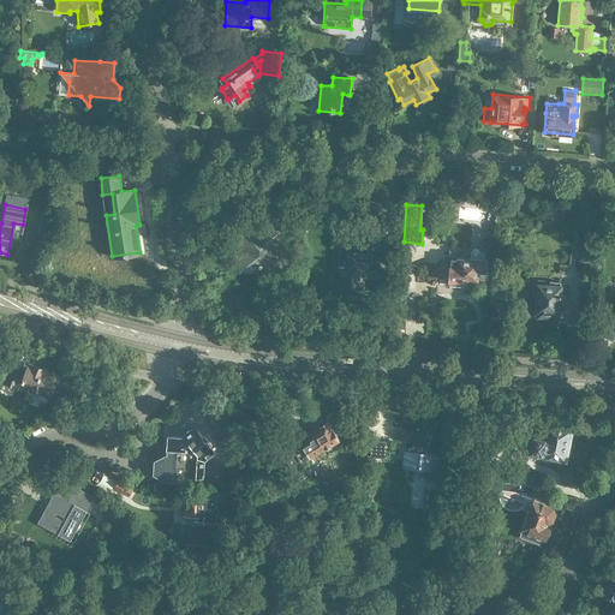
[(260,273),(269,273),(275,274),(279,232),(270,232),(272,219),(244,216),(240,264),(242,264),(258,266),(261,267),(260,273)]
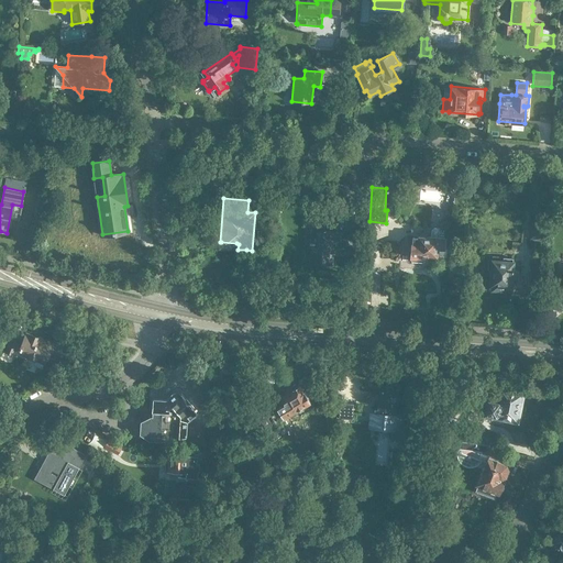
[(529,239),(542,240),(543,229),(543,225),(531,224),(529,239)]
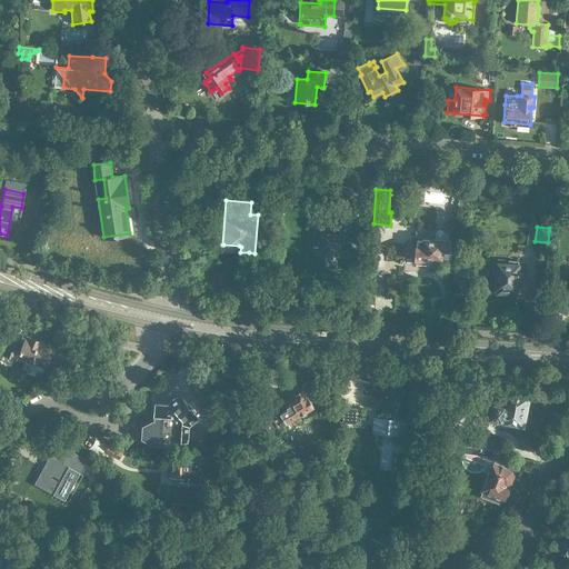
[(337,257),(343,258),(346,235),(316,232),(313,265),(336,266),(337,257)]
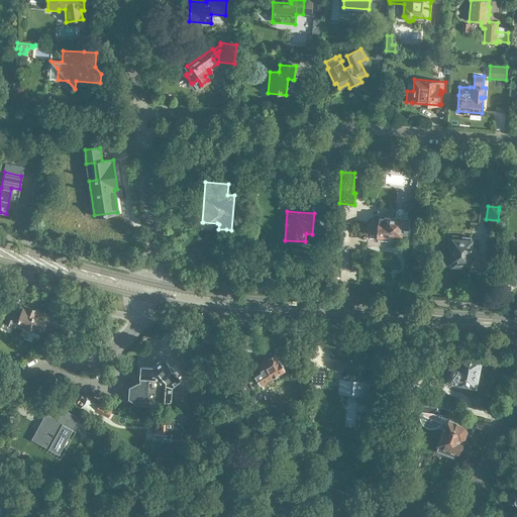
[(407,218),(391,217),(391,216),(390,214),(386,214),(383,216),(383,219),(379,218),(378,239),(389,240),(390,234),(402,235),(402,228),(407,229),(407,218)]
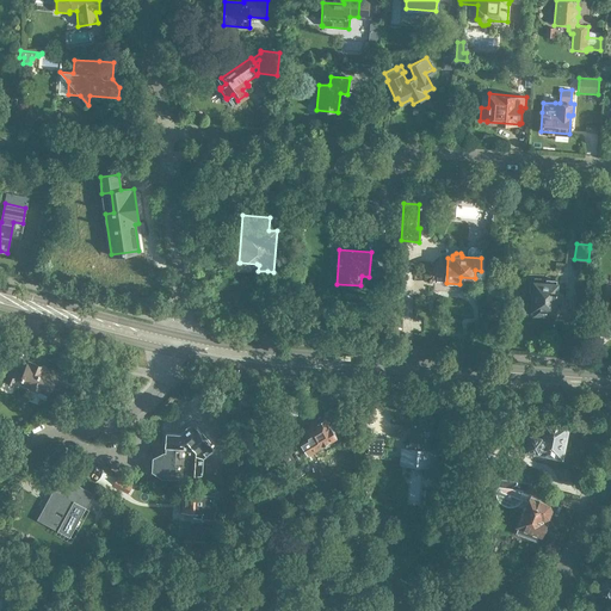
[(530,283),(529,304),(526,304),(526,313),(544,314),(545,310),(547,312),(547,310),(555,312),(556,300),(557,300),(559,283),(556,283),(556,281),(545,281),(545,279),(535,278),(535,282),(534,282),(534,283),(530,283)]
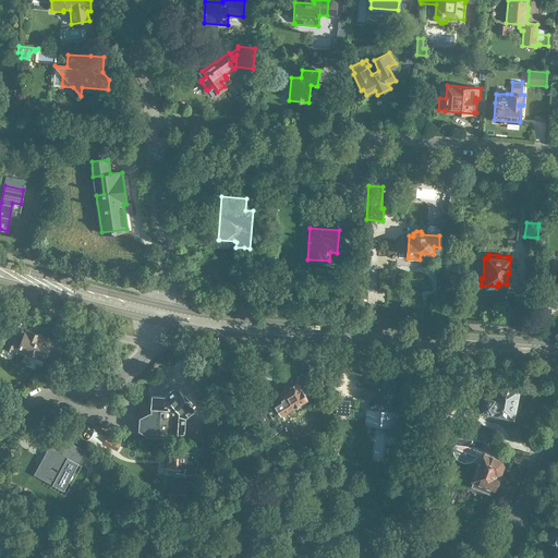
[(35,359),(34,362),(43,366),(51,343),(50,343),(51,340),(38,335),(39,335),(31,331),(31,332),(25,331),(22,341),(17,340),(17,339),(11,336),(5,349),(13,352),(15,347),(17,348),(17,350),(26,354),(35,359)]
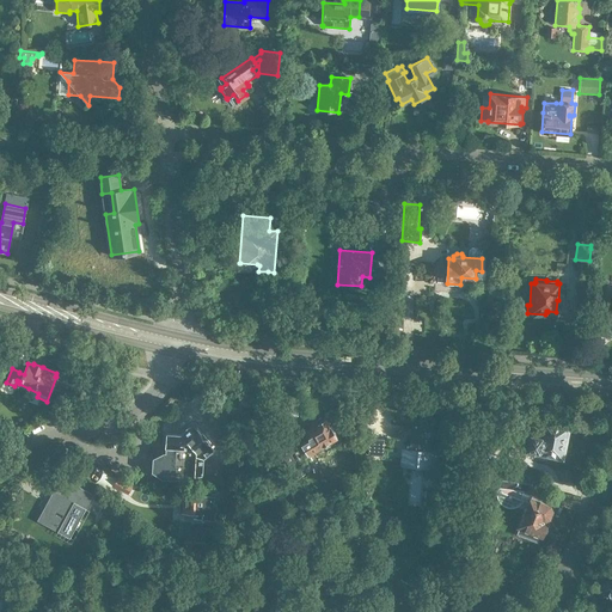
[(311,427),(305,430),(304,428),(283,440),(292,454),(304,447),(308,456),(324,447),(323,446),(338,436),(331,427),(330,427),(325,418),(318,422),(317,420),(310,424),(311,427)]
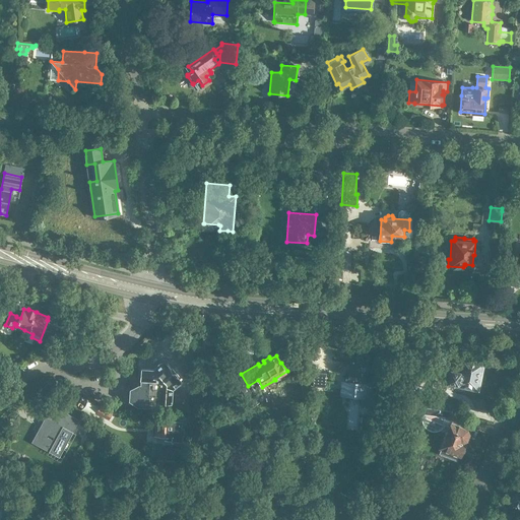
[(362,406),(372,407),(374,383),(367,382),(367,378),(365,378),(366,361),(362,361),(362,358),(360,358),(359,356),(355,355),(354,356),(352,356),(351,368),(349,368),(348,372),(345,371),(345,378),(345,381),(342,381),(341,393),(363,394),(362,406)]
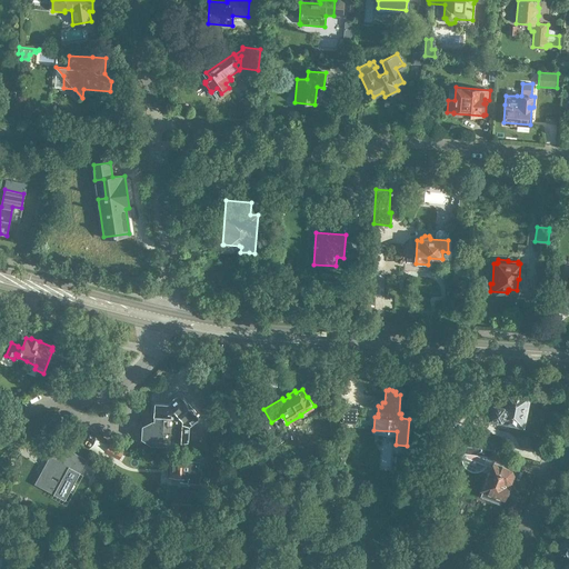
[(500,420),(522,426),(529,397),(507,392),(505,403),(500,402),(500,406),(495,405),(496,401),(491,400),(488,415),(492,416),(491,418),(501,419),(500,420)]
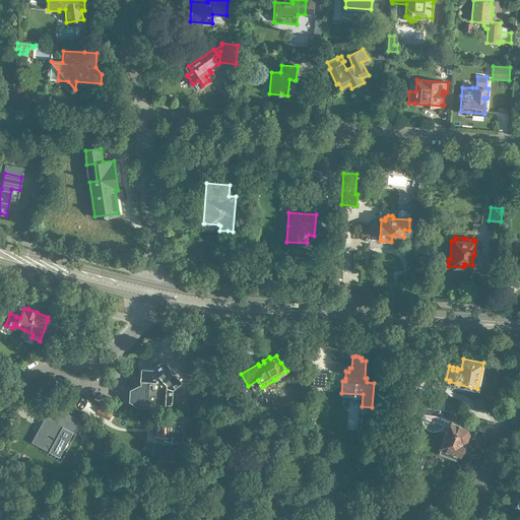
[(140,388),(133,391),(133,398),(139,402),(147,403),(154,401),(172,402),(173,387),(181,381),(178,378),(180,377),(168,363),(166,365),(164,362),(163,363),(160,363),(156,367),(156,368),(155,369),(141,368),(140,388)]
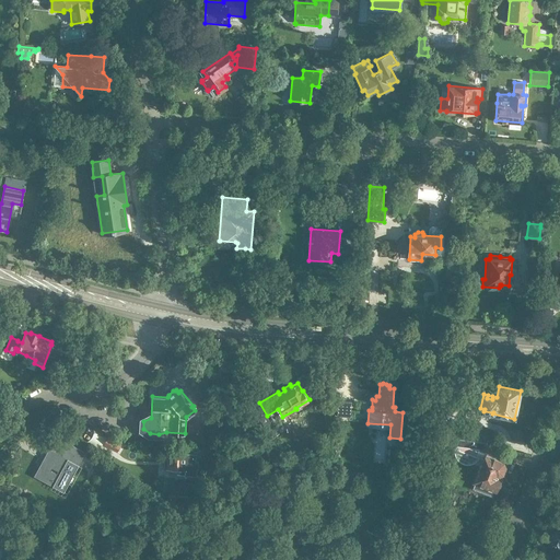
[(98,446),(106,438),(96,430),(89,439),(98,446)]
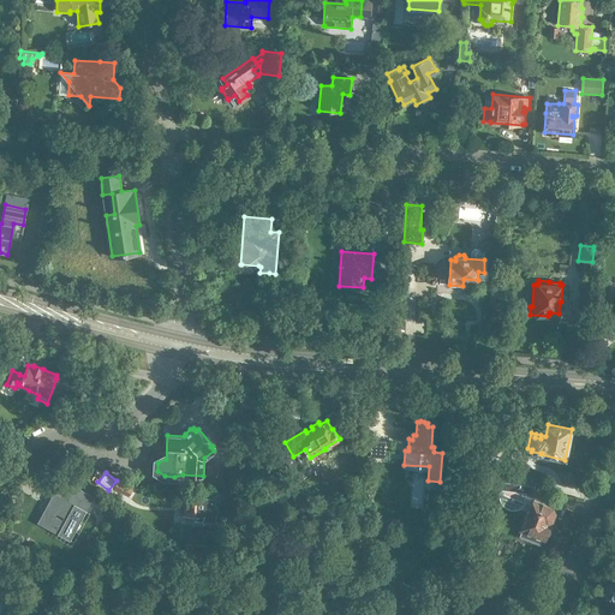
[(542,479),(530,478),(501,475),(499,487),(539,491),(542,479)]
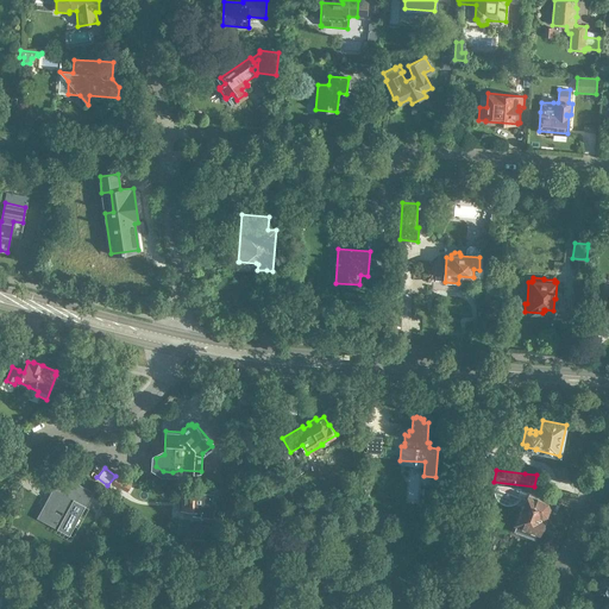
[(112,484),(127,493),(132,483),(117,475),(112,484)]
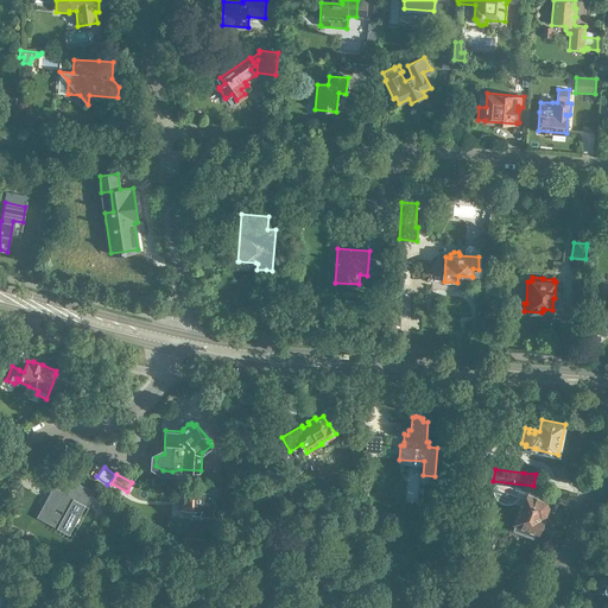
[(536,531),(538,532),(544,518),(543,518),(548,505),(546,501),(520,492),(521,487),(496,485),(495,485),(494,487),(494,489),(495,493),(496,495),(498,498),(499,500),(501,501),(504,502),(506,504),(510,504),(512,504),(514,502),(515,501),(521,504),(520,505),(520,506),(521,507),(523,508),(521,510),(520,510),(514,523),(515,523),(513,531),(533,538),(536,531)]
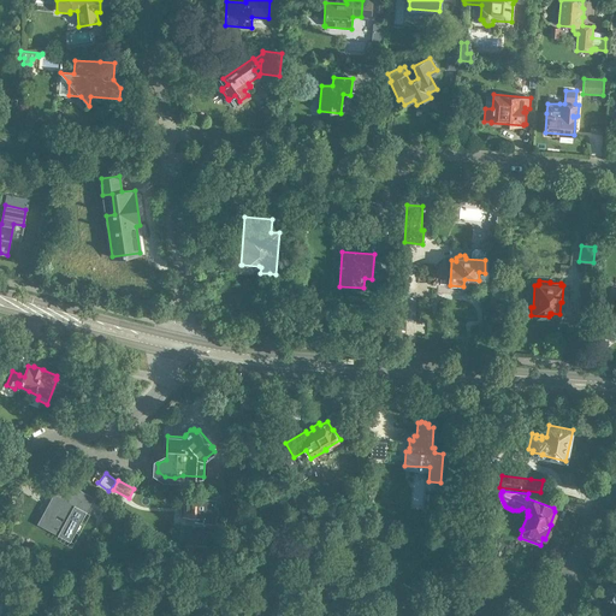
[(37,525),(59,535),(72,510),(75,511),(77,508),(75,507),(54,495),(37,525)]
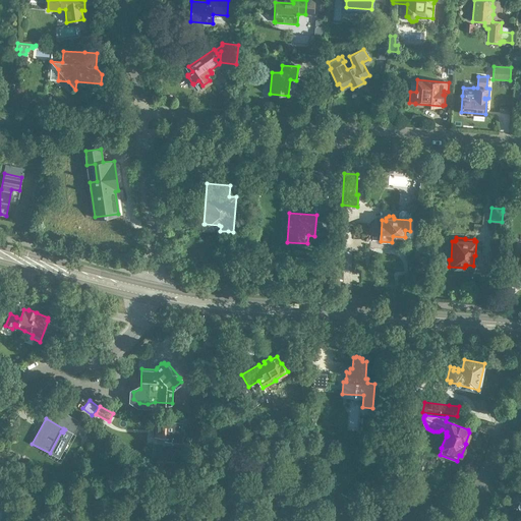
[(168,438),(168,443),(182,444),(183,436),(184,436),(184,428),(181,428),(182,421),(154,419),(154,437),(168,438)]
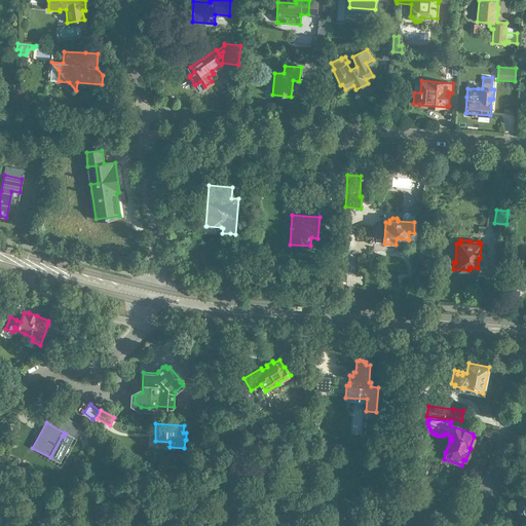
[(525,496),(519,494),(514,509),(517,510),(516,512),(525,516),(525,515),(525,496)]
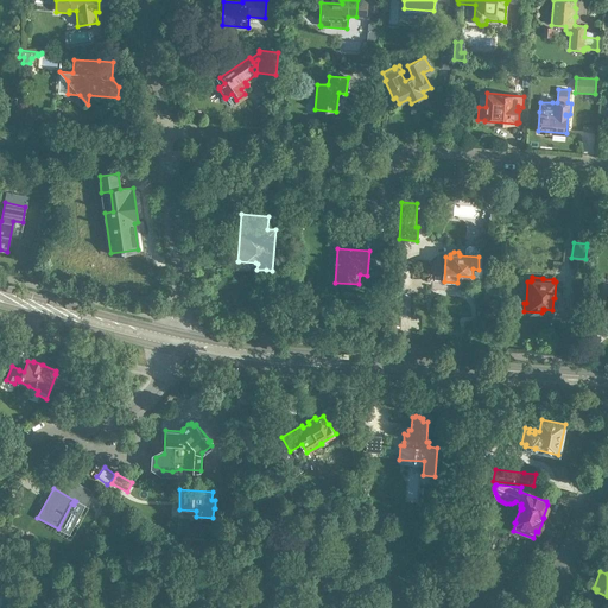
[(432,607),(436,595),(423,593),(420,607),(432,607)]
